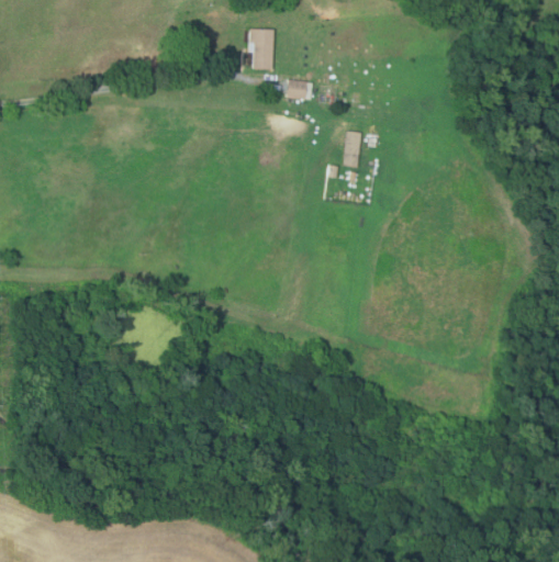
[(271,69),(253,69),(254,42),(248,42),(248,29),(274,30),(271,69)]
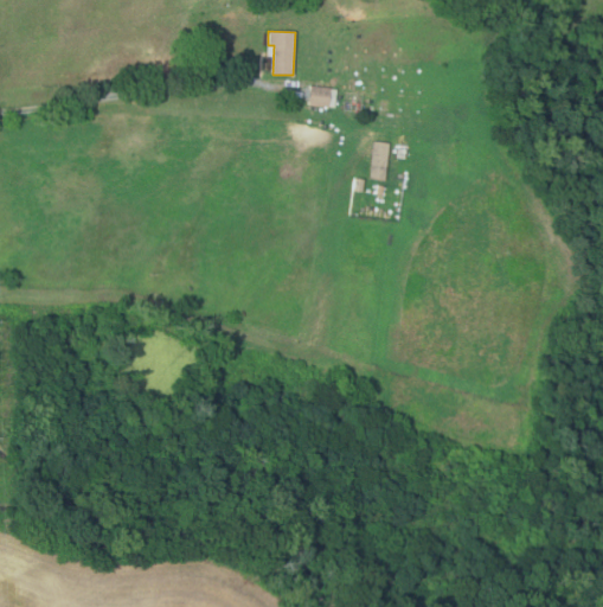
[(329,88),(327,108),(308,106),(310,85),(329,88)]
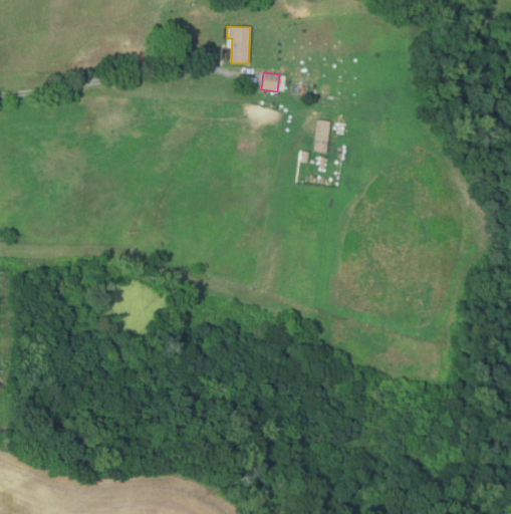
[(309,80),(308,95),(293,93),(295,78),(309,80)]
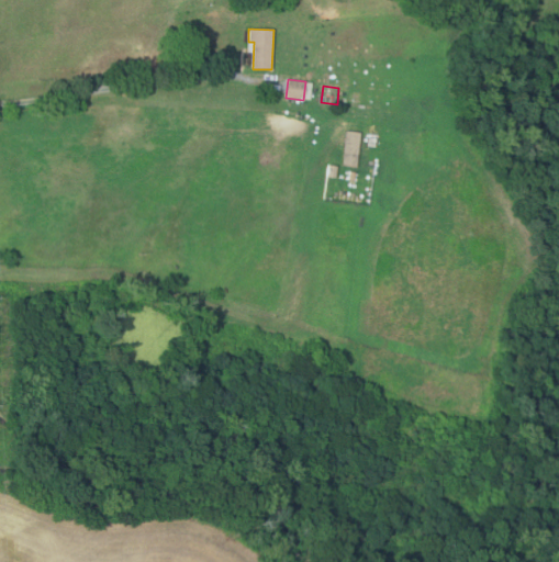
[(362,103),(354,103),(354,94),(362,94),(362,103)]
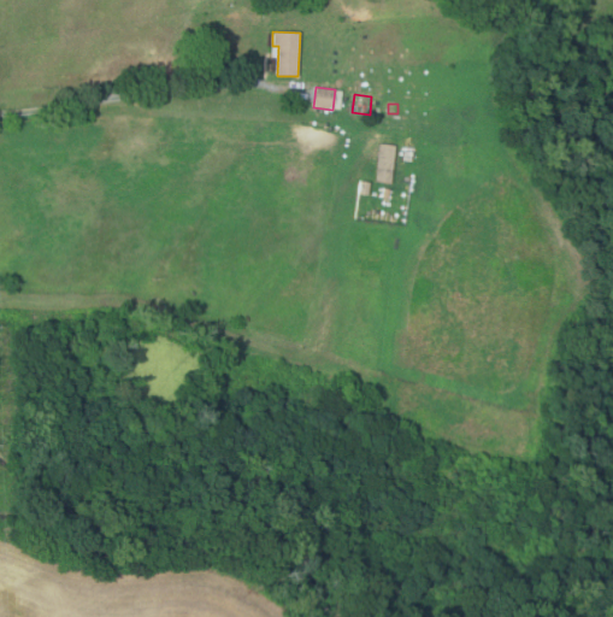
[(396,146),(392,183),(376,181),(381,144),(396,146)]
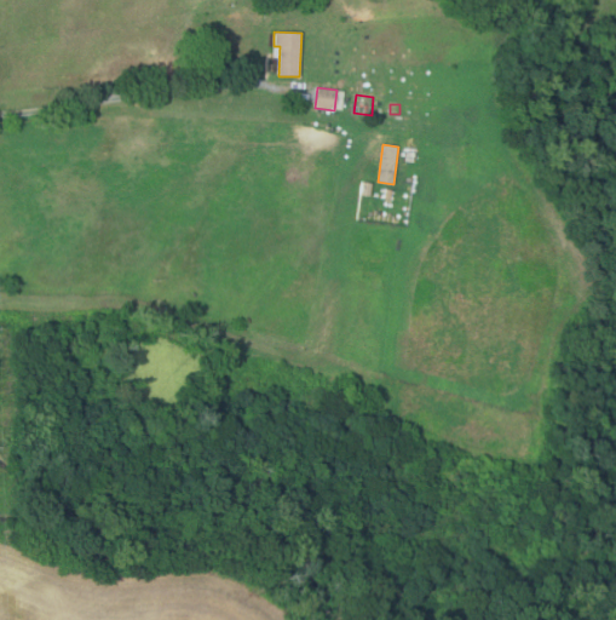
[(373,184),(370,196),(361,195),(363,182),(373,184)]
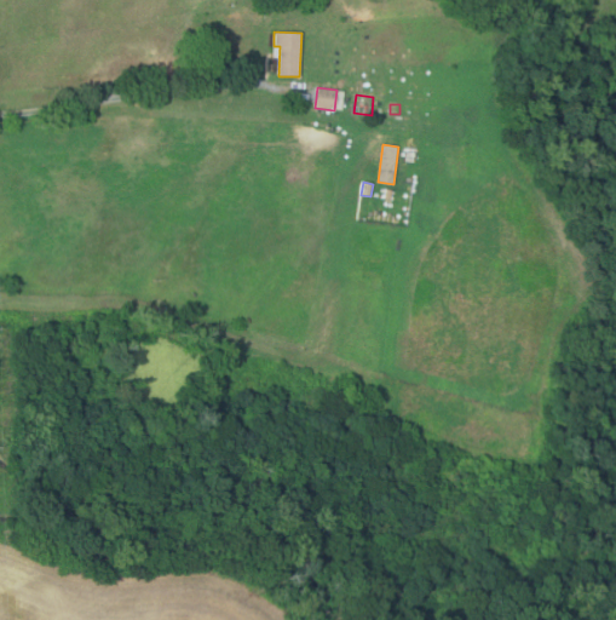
All buildings are outlined.
